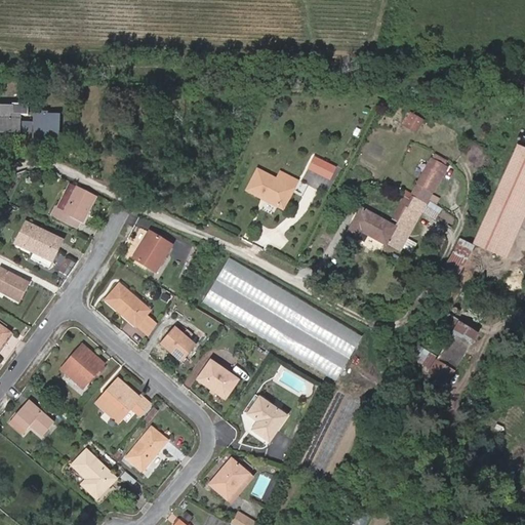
[(0,107),(0,131),(33,132),(32,143),(49,144),(50,116),(33,116),(33,125),(17,124),(17,117),(27,117),(28,104),(10,104),(10,108),(0,107)]
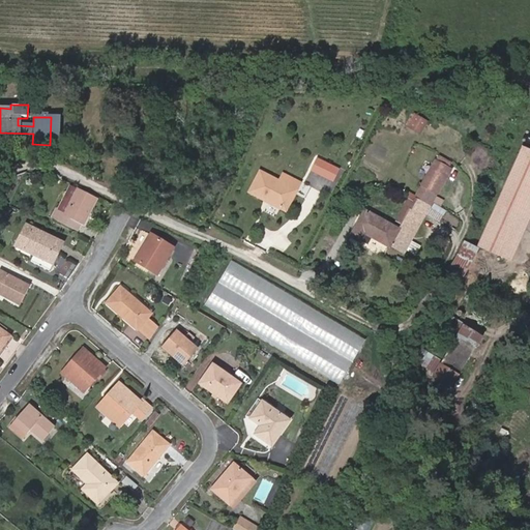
[(415,111),(407,125),(422,134),(431,119),(415,111)]
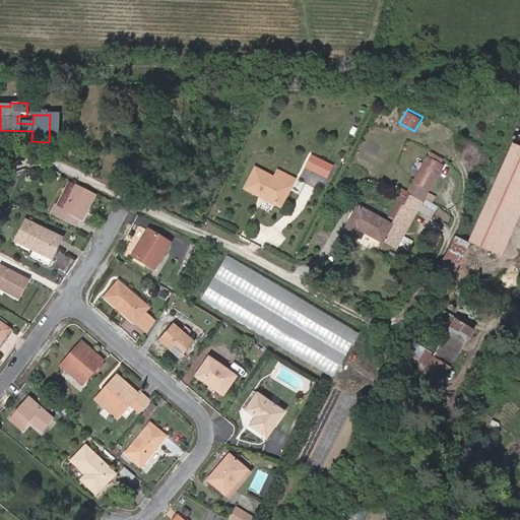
[(57,115),(50,115),(49,142),(56,142),(57,115)]
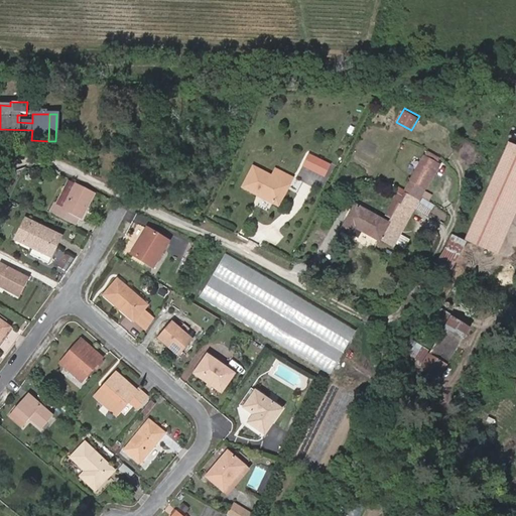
[(515,143),(508,140),(469,241),(504,254),(515,222),(515,143)]
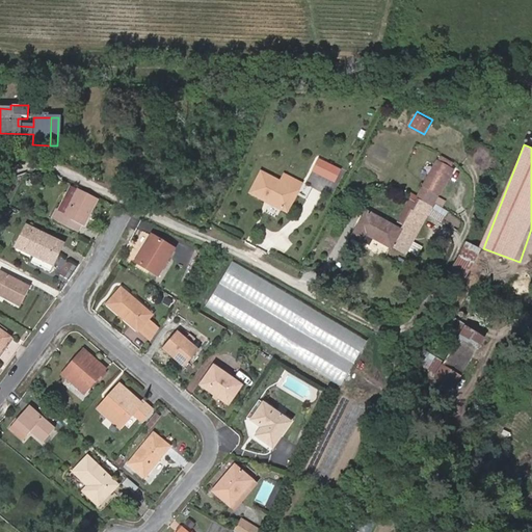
[(395,228),(366,211),(352,237),(362,242),(367,233),(391,247),(392,245),(406,254),(437,194),(439,195),(452,169),(449,167),(451,162),(443,158),(440,163),(436,161),(415,203),(409,201),(395,228)]
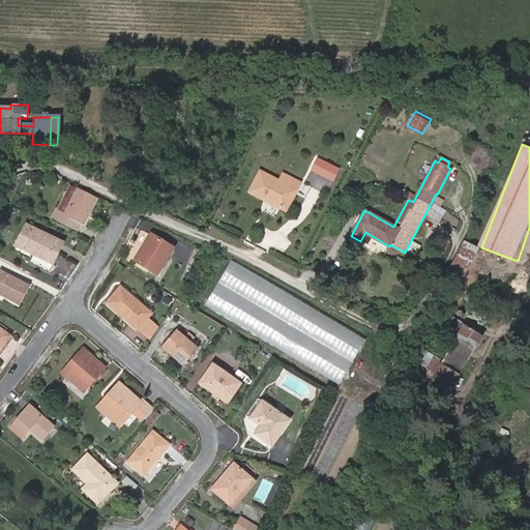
[(285,210),(295,190),(280,182),(260,173),(251,192),(285,210)]
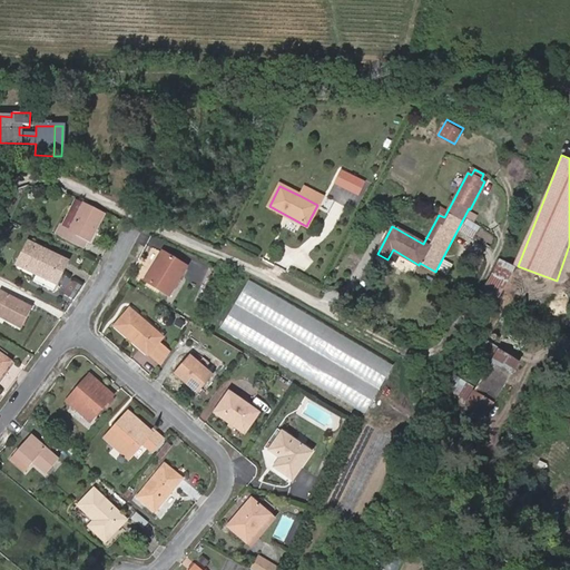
[(304,187),(301,196),(317,205),(322,197),(304,187)]
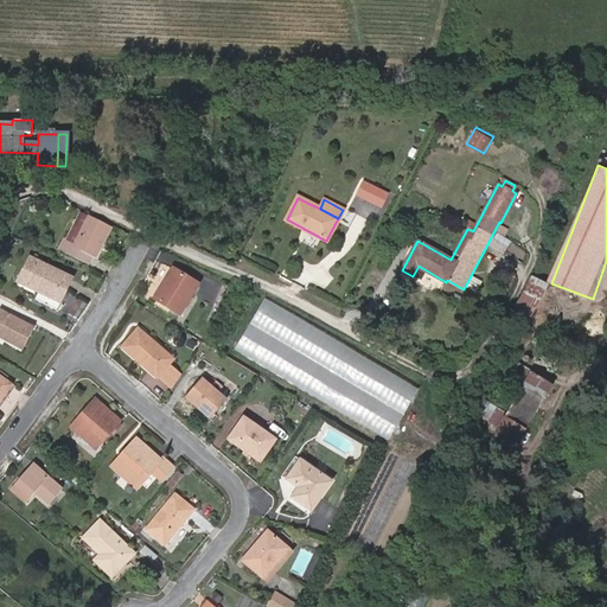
[(81,213),(76,224),(82,227),(88,217),(81,213)]
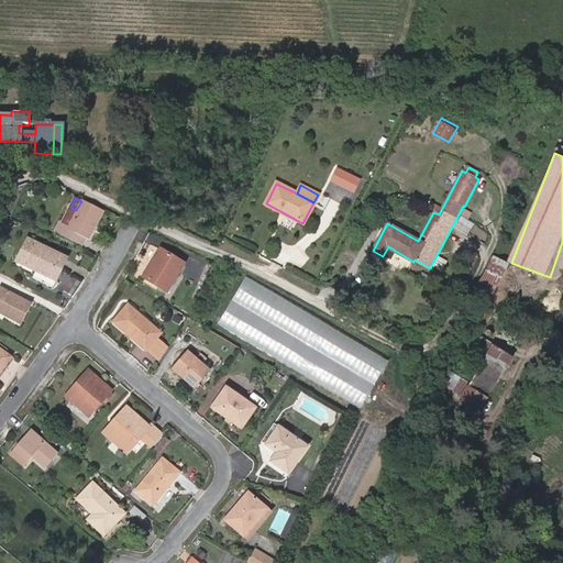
[(81,199),(81,201),(76,210),(70,208),(63,222),(61,220),(55,230),(83,244),(86,238),(89,239),(103,210),(81,199)]
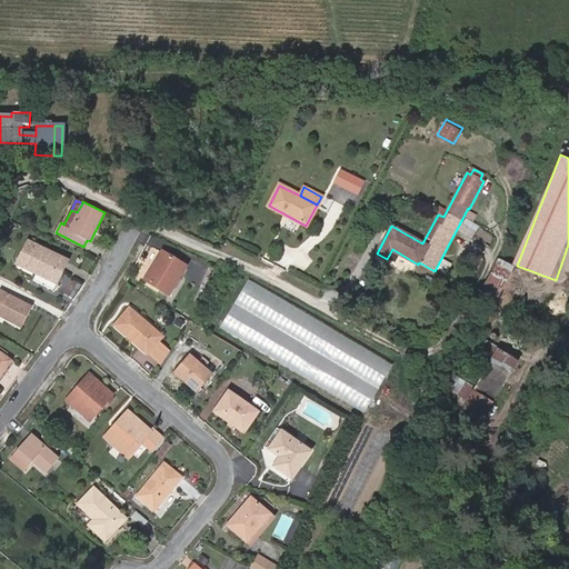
[(67,260),(27,240),(16,263),(56,282),(67,260)]
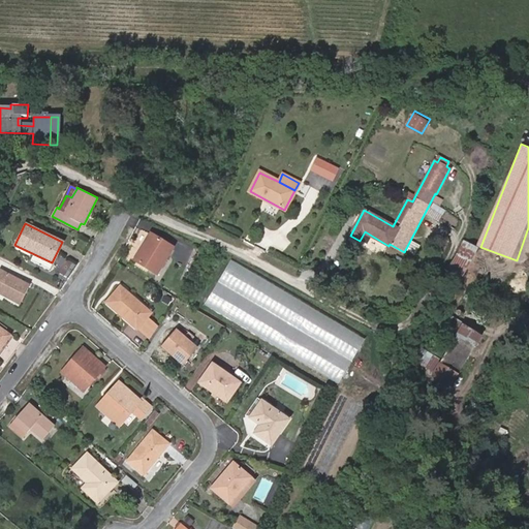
[(174,248),(150,235),(134,259),(157,274),(174,248)]
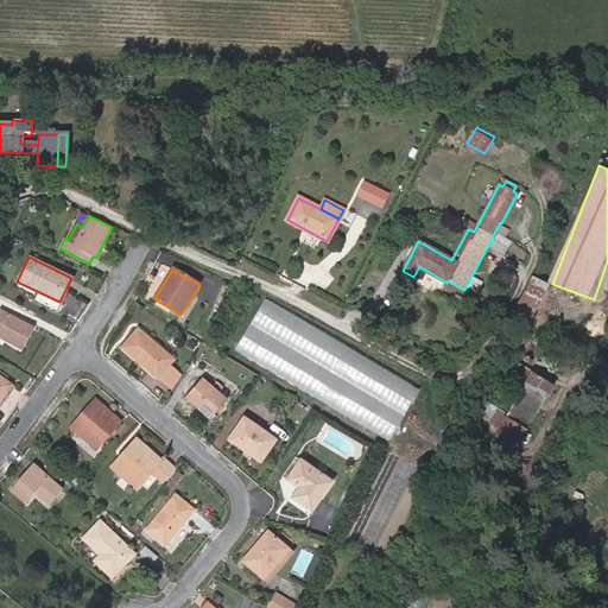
[(533,320),(550,287),(551,284),(536,276),(517,310),(533,320)]
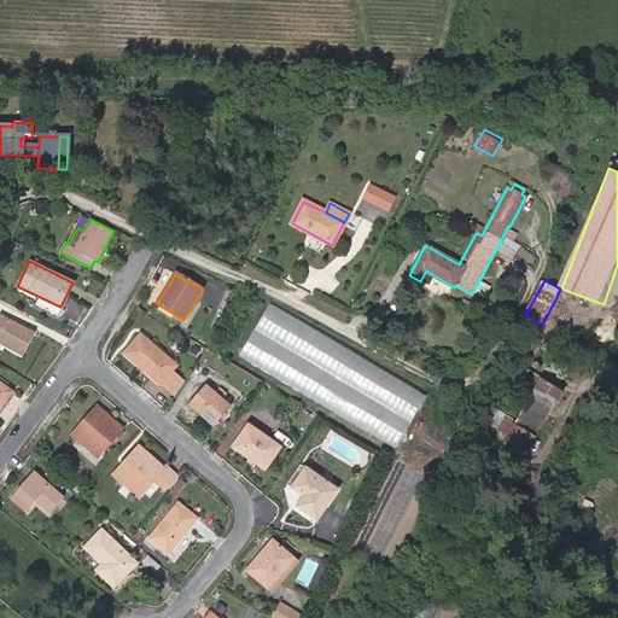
[(0,340),(24,354),(35,333),(0,315),(0,314),(0,340)]
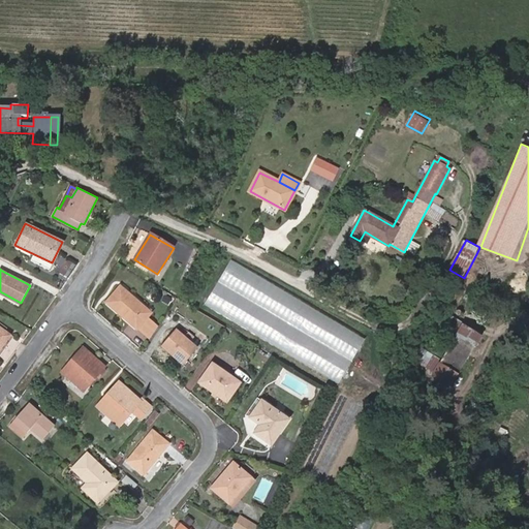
[(122,286),(107,302),(136,329),(137,328),(146,335),(154,324),(147,317),(151,313),(122,286)]
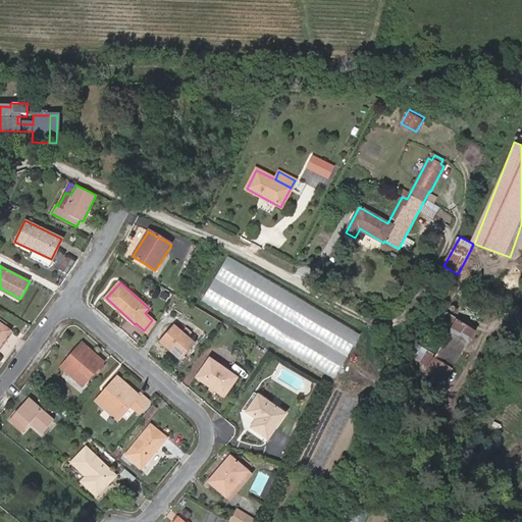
[(436,357),(413,343),(406,355),(445,379),(473,331),(434,308),(426,320),(450,334),(436,357)]
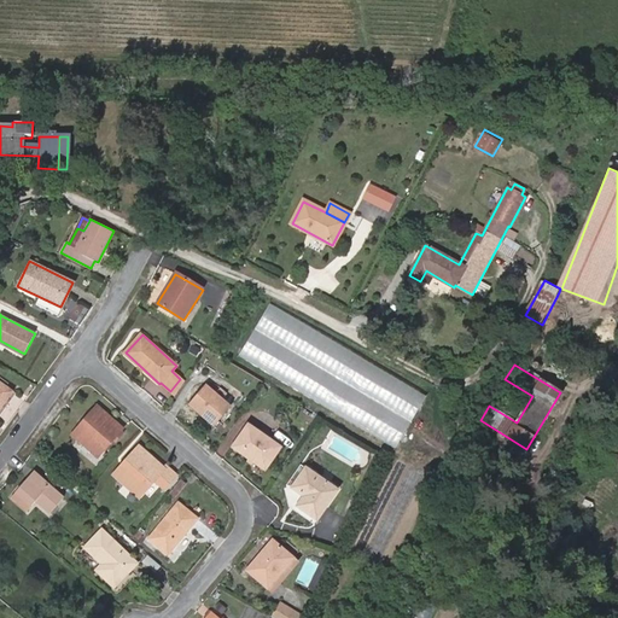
[(180,379),(170,391),(175,396),(185,383),(180,379)]
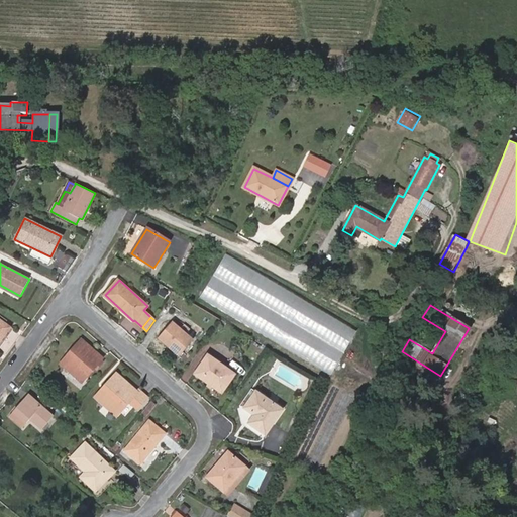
[(0,341),(10,327),(0,319),(0,341)]
